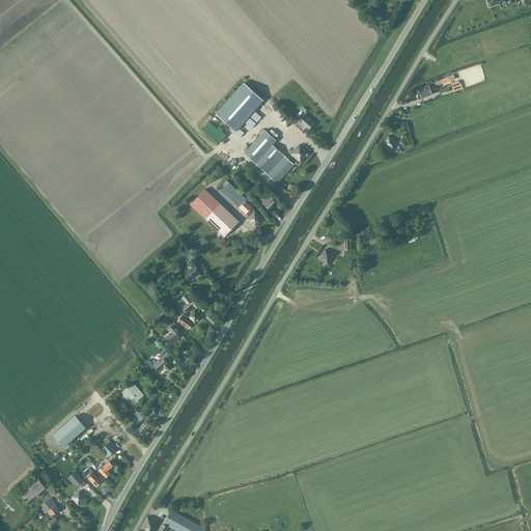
[(450,81),(455,79),(453,75),(440,80),(441,84),(450,81)]
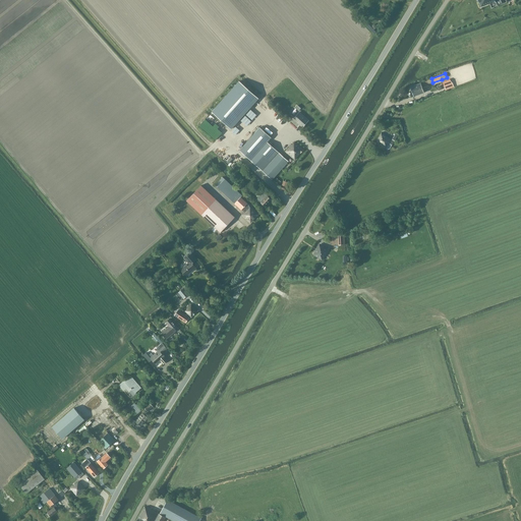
[(443,81),(446,90),(454,87),(451,78),(443,81)]
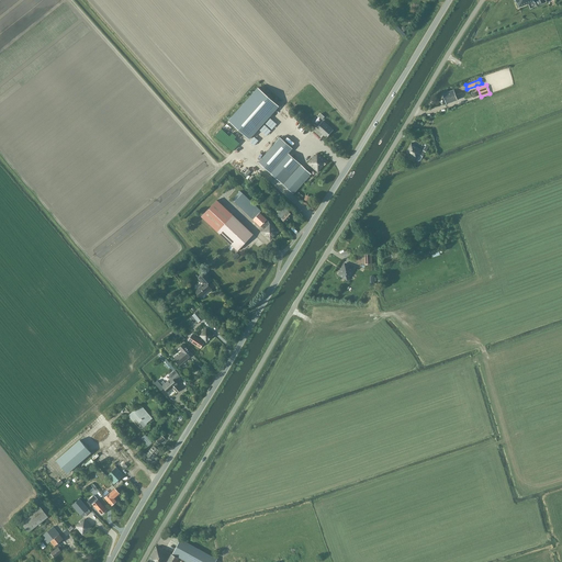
[(279,107),(258,88),(228,121),(249,139),(279,107)]
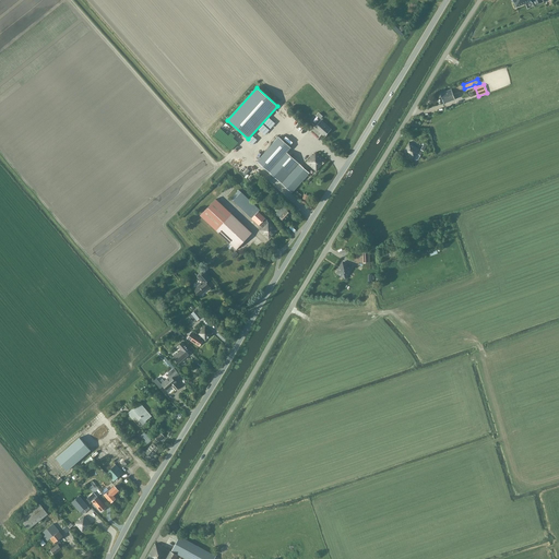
[(459,88),(458,87),(454,88),(455,90),(452,91),(451,90),(440,94),(443,104),(455,99),(453,95),(461,93),(459,88)]
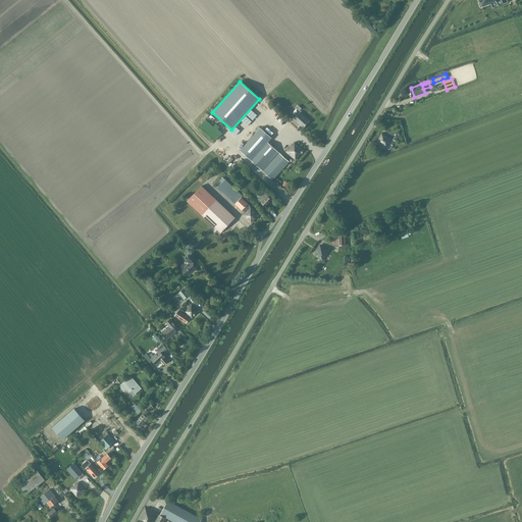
[(309,120),(300,112),(294,119),(303,127),(309,120)]
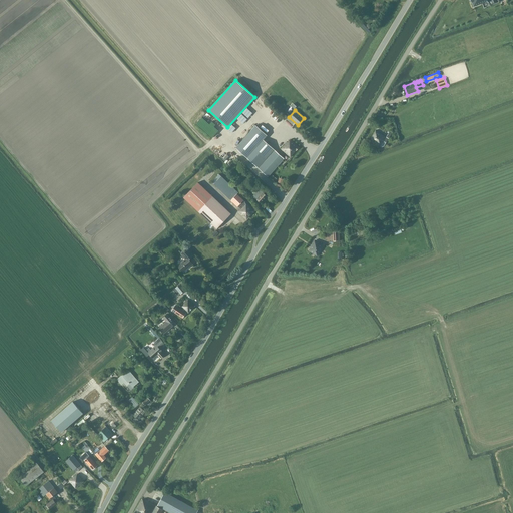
[(205,124),(203,126),(211,133),(213,131),(205,124)]
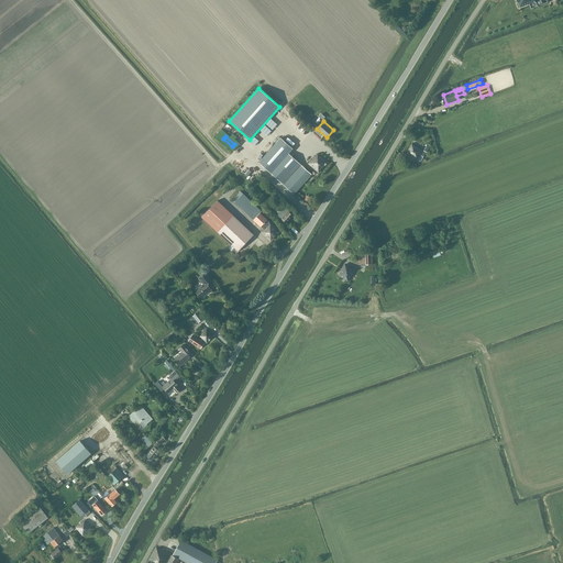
[(271,174),(289,154),(294,148),(280,138),(258,163),(271,174)]
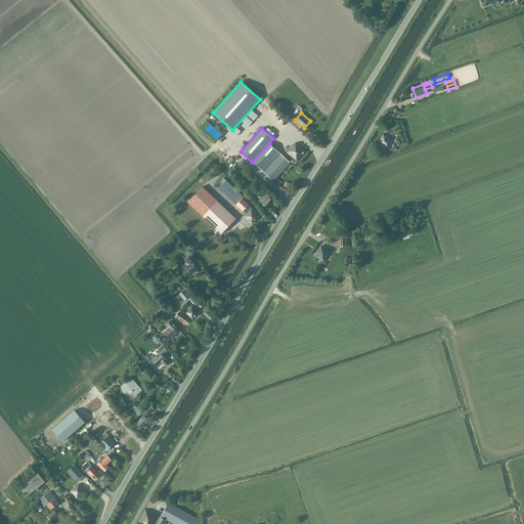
[(384,134),(378,143),(390,150),(392,149),(398,140),(401,136),(398,134),(394,140),(384,134)]
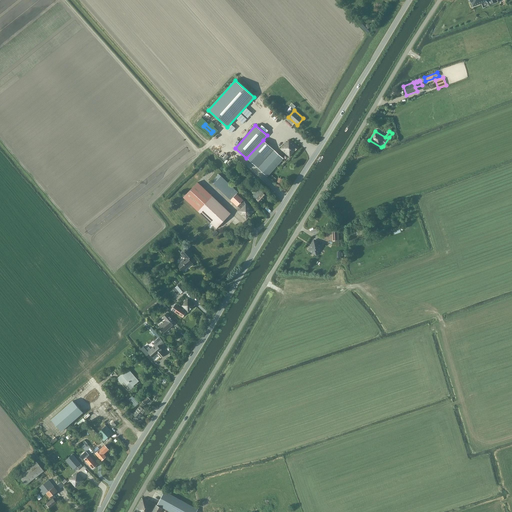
[(290,157),(298,147),(289,139),(280,149),(290,157)]
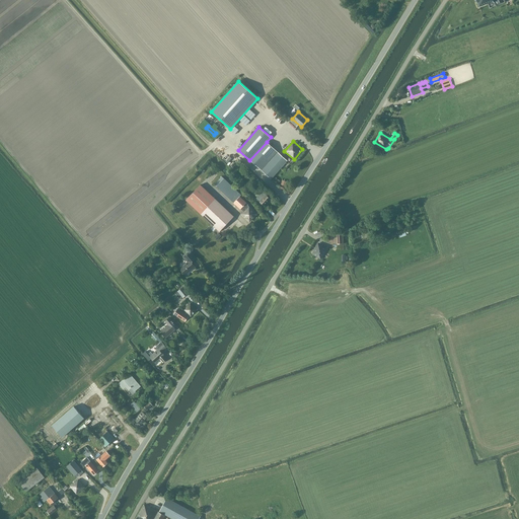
[(261,169),(277,151),(267,142),(249,160),(261,169)]
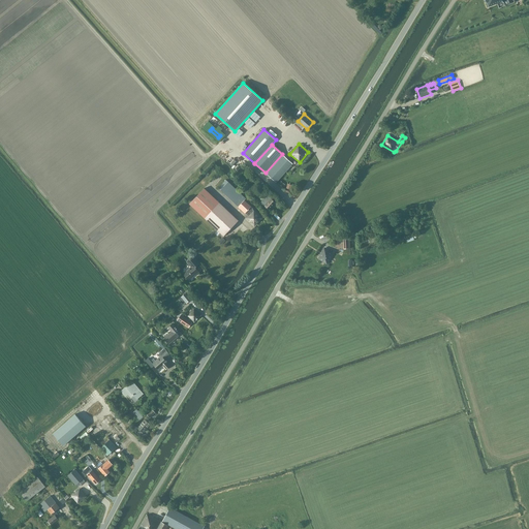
[(276,183),(293,164),(282,154),(266,173),(276,183)]
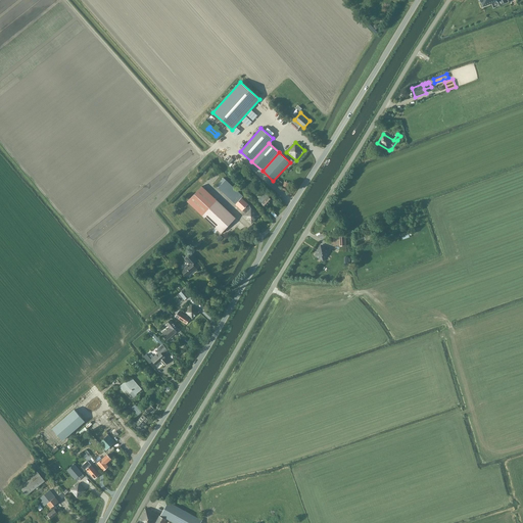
[(220,184),(227,178),(225,176),(218,183),(220,184)]
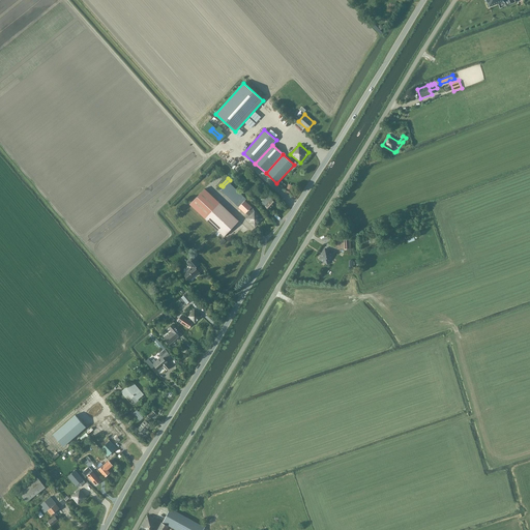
[(224,237),(239,221),(205,188),(189,204),(224,237)]
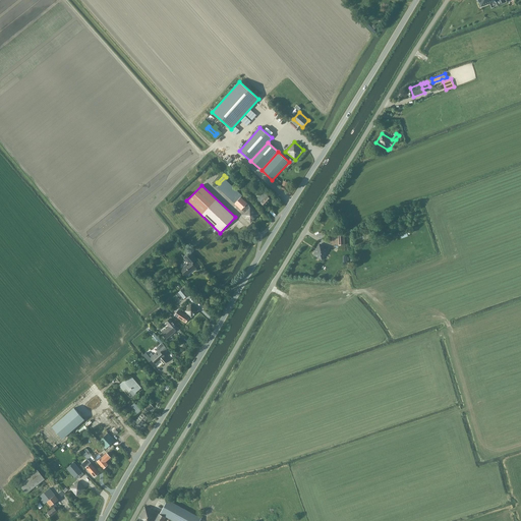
[(268,196),(267,196),(264,193),(257,199),(261,203),(265,207),(272,199),(268,196)]
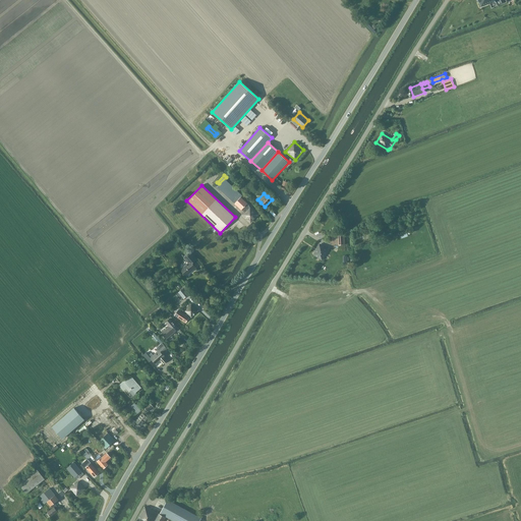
[(235,204),(234,205),(241,210),(247,204),(240,197),(235,204)]
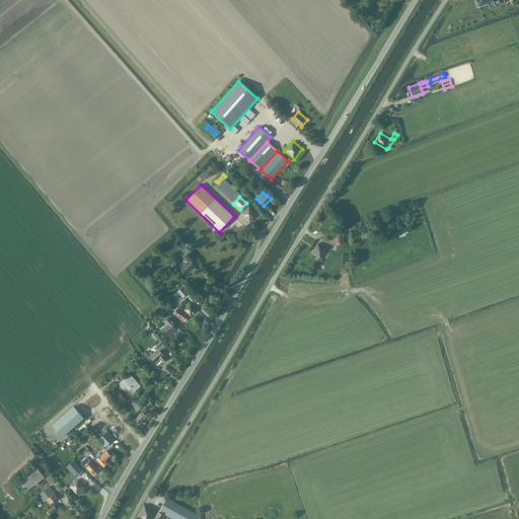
[(243,212),(241,215),(249,223),(257,214),(249,206),(248,207),(247,206),(244,210),(245,211),(243,212)]
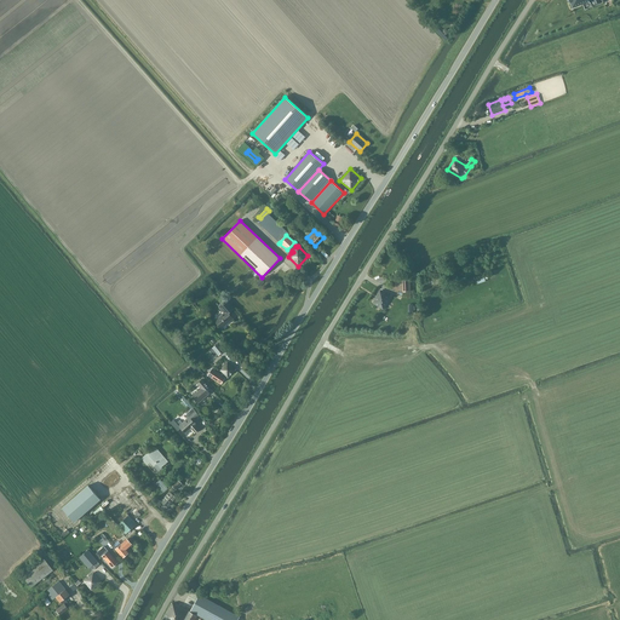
[(372,304),(383,310),(391,298),(379,291),(372,304)]
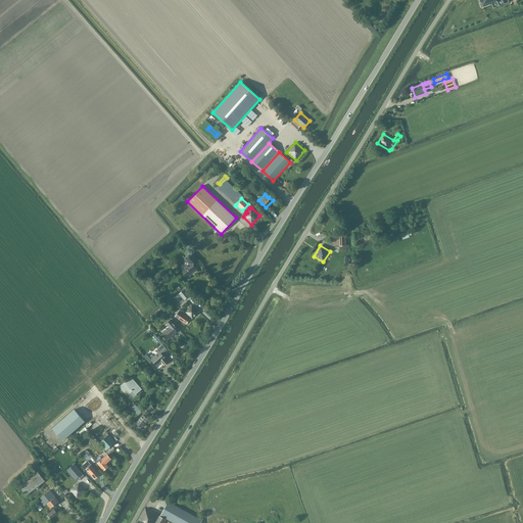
[(197,262),(198,260),(191,253),(184,259),(188,264),(181,271),(187,278),(197,269),(195,266),(198,263),(197,262)]
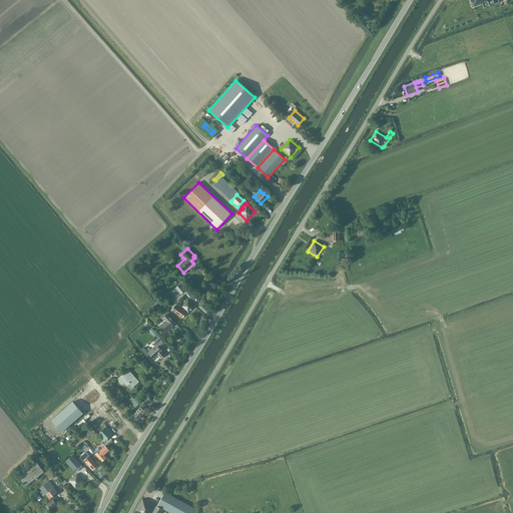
[(182,282),(175,288),(180,295),(187,288),(182,282)]
